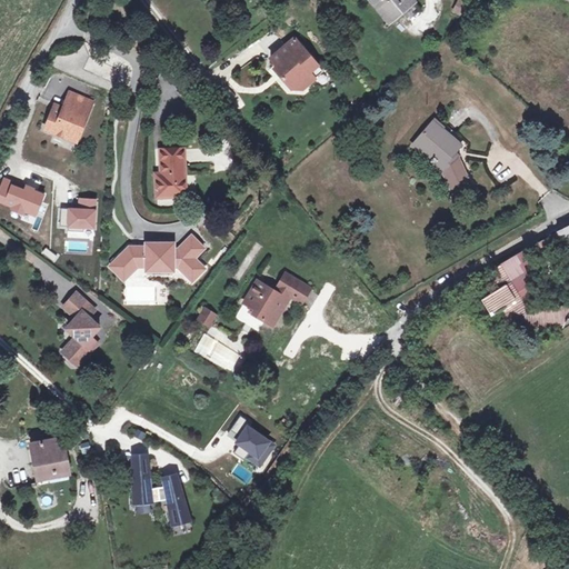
[(412,0),(370,0),(389,21),(413,1),(412,0)]
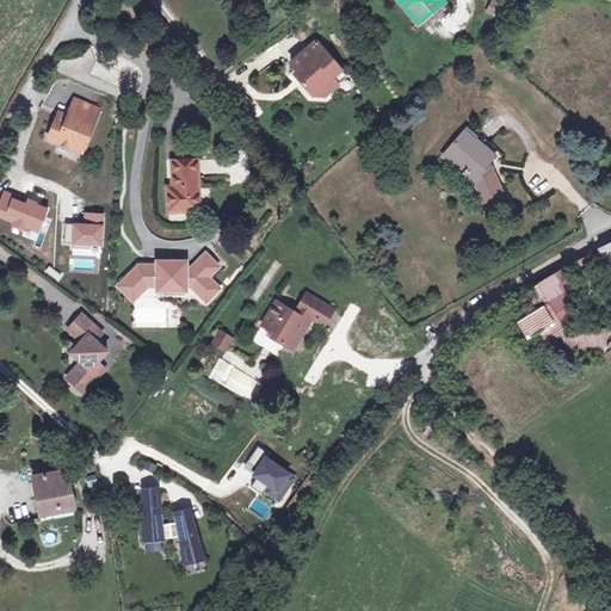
[(494,1),(489,12),(501,18),(507,8),(494,1)]
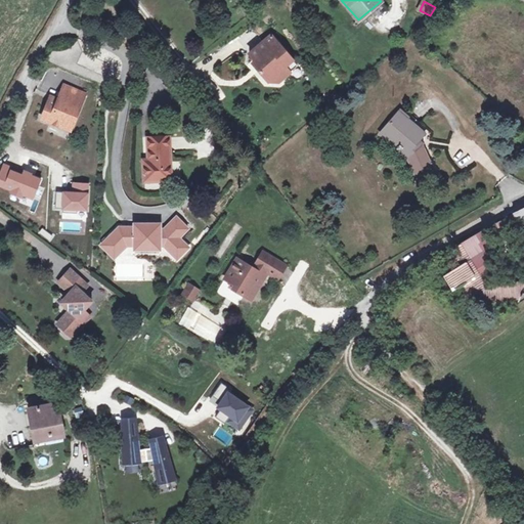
[(256,60),(253,62),(259,71),(267,81),(279,82),(291,72),(298,66),(293,59),(271,35),(250,53),(256,60)]
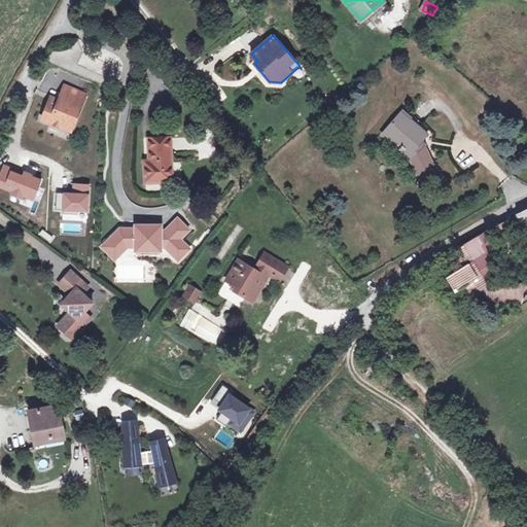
[(49,100),(42,119),(63,128),(64,124),(73,127),(85,95),(65,86),(60,99),(61,101),(62,101),(61,105),(49,100)]
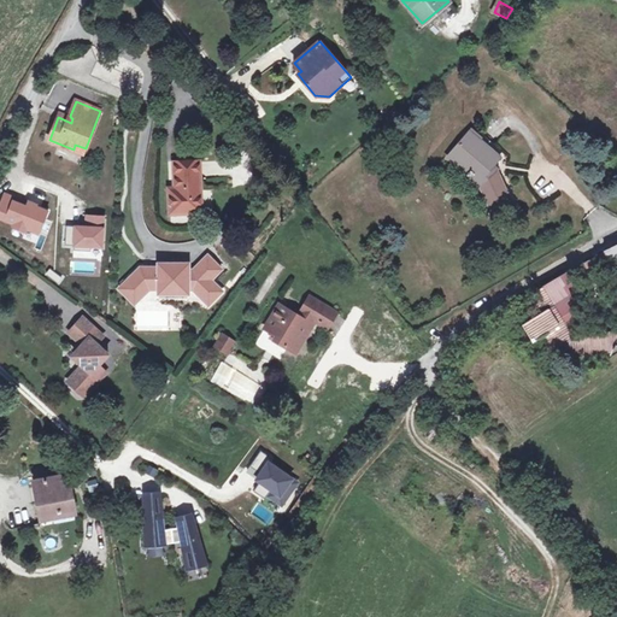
[(446,158),(469,177),(470,177),(477,183),(479,182),(492,210),(511,201),(506,192),(504,193),(495,172),(491,168),(500,157),(480,140),(482,137),(471,129),(446,158)]
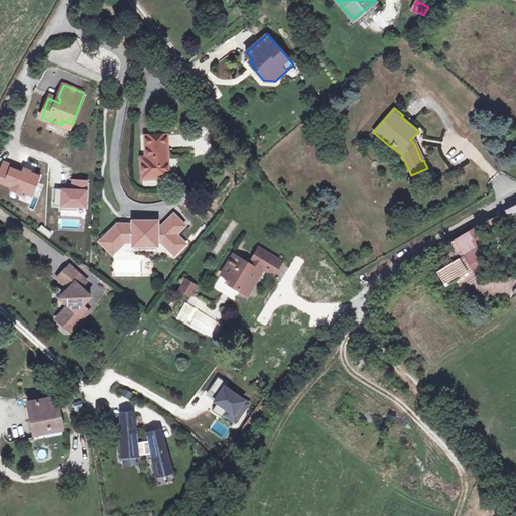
[(147,158),(147,164),(142,164),(143,178),(168,177),(166,135),(146,136),(147,158)]
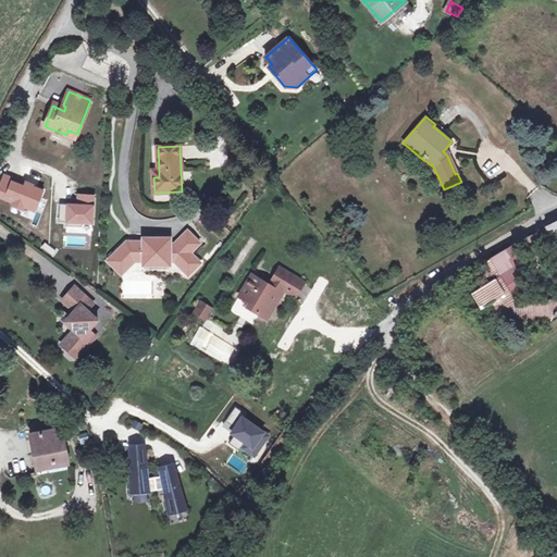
[(556,222),(546,227),(549,235),(555,247),(554,247),(556,252),(556,302),(543,305),(542,300),(516,304),(510,293),(522,285),(512,259),(520,255),(517,249),(515,245),(483,263),(487,272),(479,277),(483,285),(471,293),(481,308),(493,301),(508,325),(541,322),(555,316),(556,312),(556,222)]
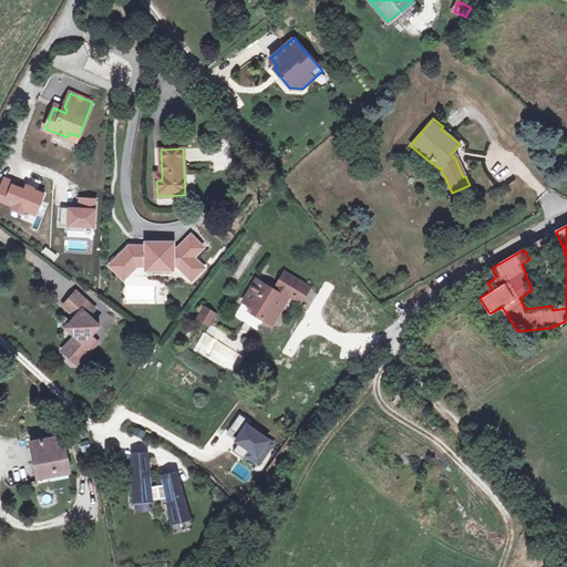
[(559,239),(556,232),(524,249),(526,254),(546,243),(547,246),(559,239)]
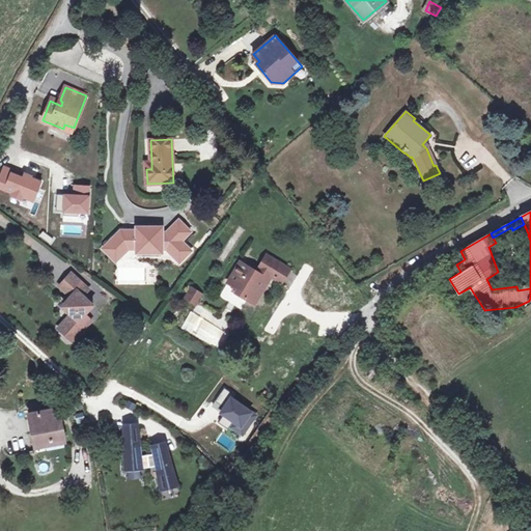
[(191,232),(178,220),(167,232),(162,232),(162,230),(136,230),(120,230),(109,242),(122,255),(128,249),(136,249),(136,253),(144,253),(147,250),(150,250),(154,253),(162,253),(162,250),(166,249),(177,260),(189,248),(182,241),(191,232)]
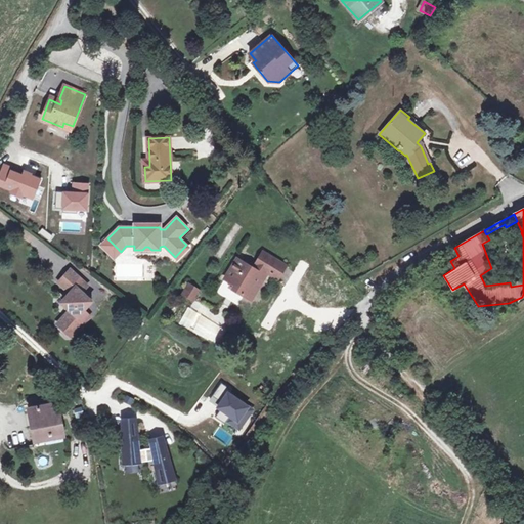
[(121,252),(107,238),(101,245),(115,258),(121,252)]
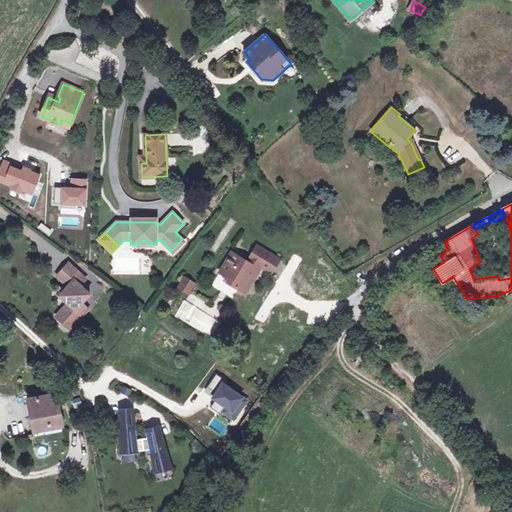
[(184,242),(182,239),(171,251),(173,253),(184,242)]
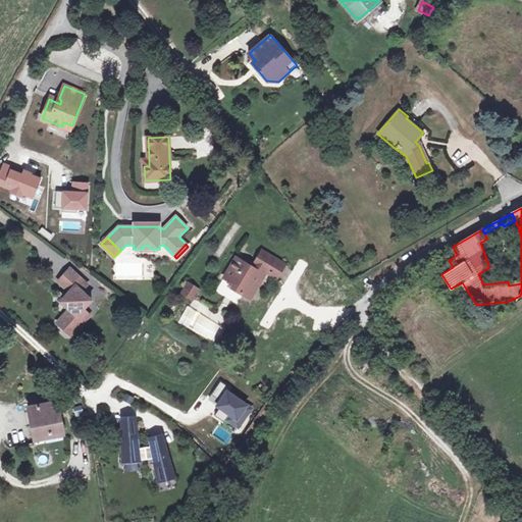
[(237,258),(224,277),(231,281),(243,288),(240,292),(250,298),(266,271),(274,276),(282,263),(262,251),(252,267),(237,258)]
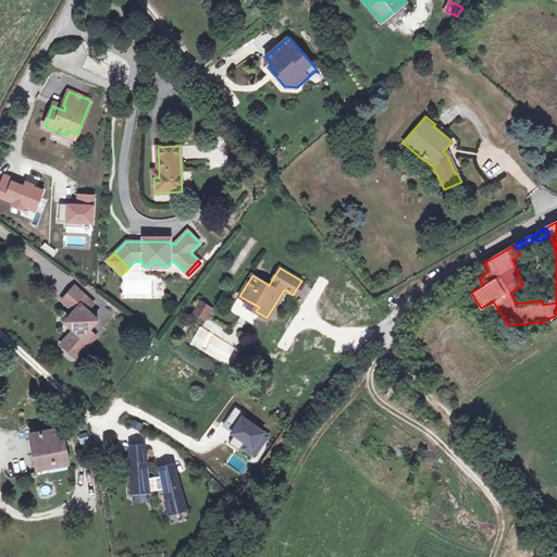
[(75,287),(63,301),(74,311),(69,318),(69,325),(74,331),(67,339),(82,353),(96,337),(89,331),(93,326),(91,316),(88,311),(94,305),(75,287)]
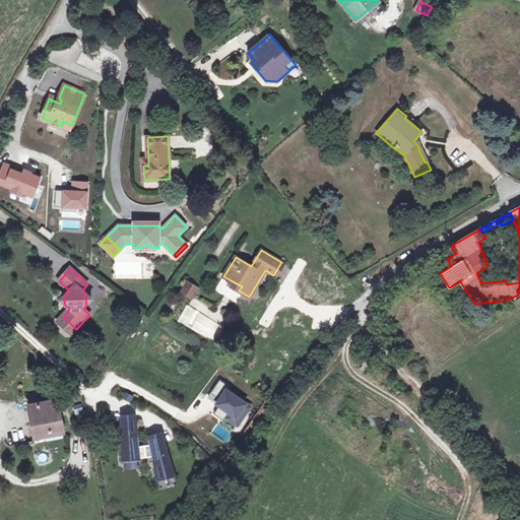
[(231,280),(228,284),(239,290),(242,286),(231,280)]
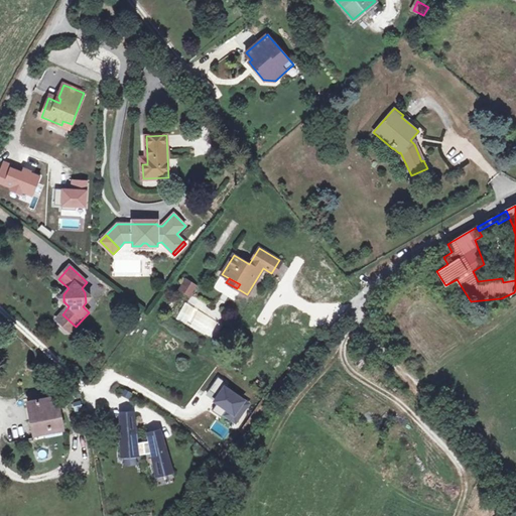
[(186,281),(181,289),(190,294),(196,286),(186,281)]
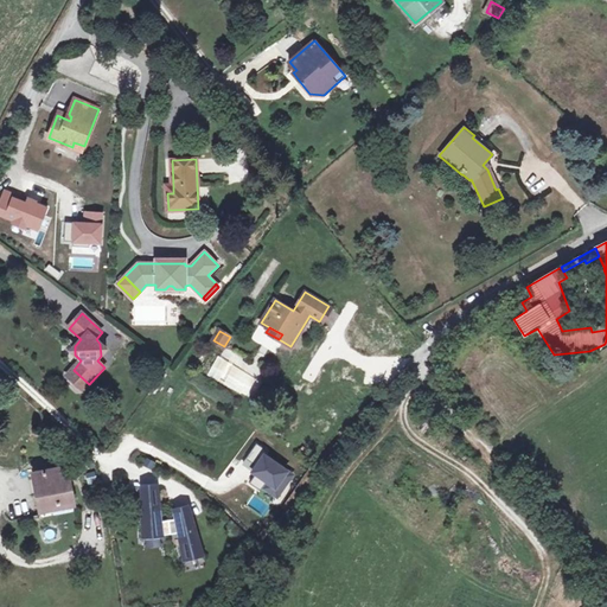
[(74,370),(66,377),(83,391),(89,384),(74,370)]
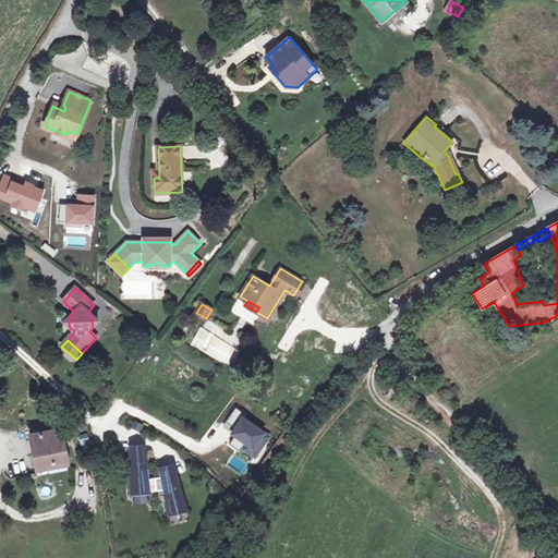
[(301,391),(292,386),(286,397),(293,402),(301,391)]
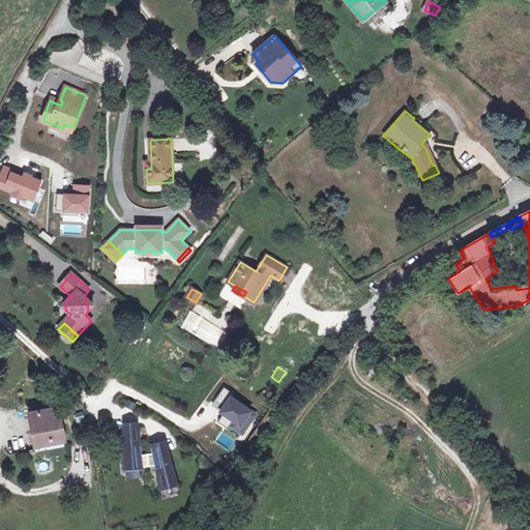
[(224,387),(215,400),(224,406),(222,410),(221,411),(224,413),(217,421),(228,428),(230,425),(242,434),(249,422),(246,420),(252,412),(230,396),(233,393),(224,387)]
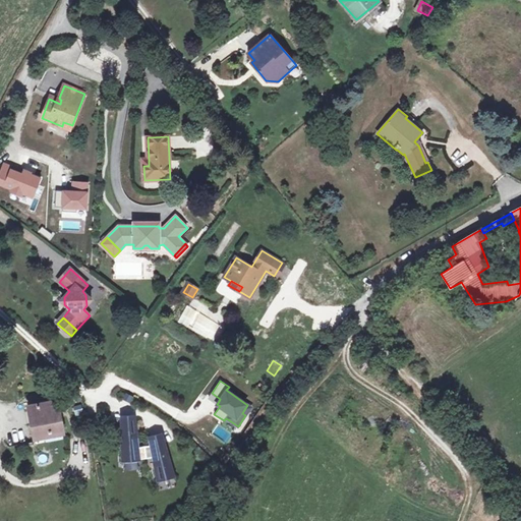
[(267,389),(261,385),(256,392),(263,396),(267,389)]
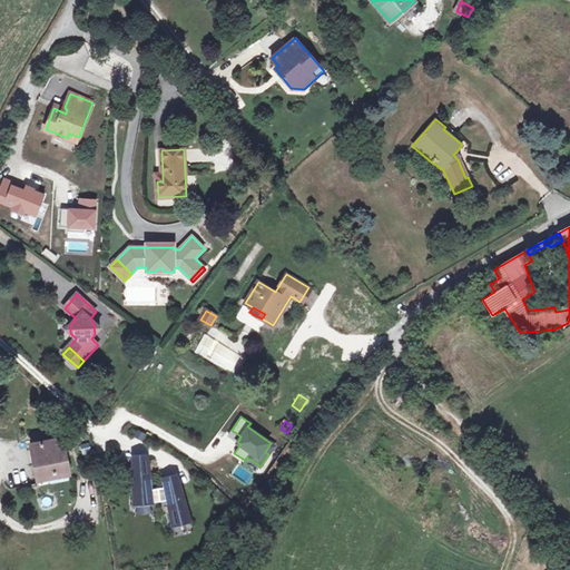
[(60,430),(31,435),(33,446),(62,442),(60,430)]
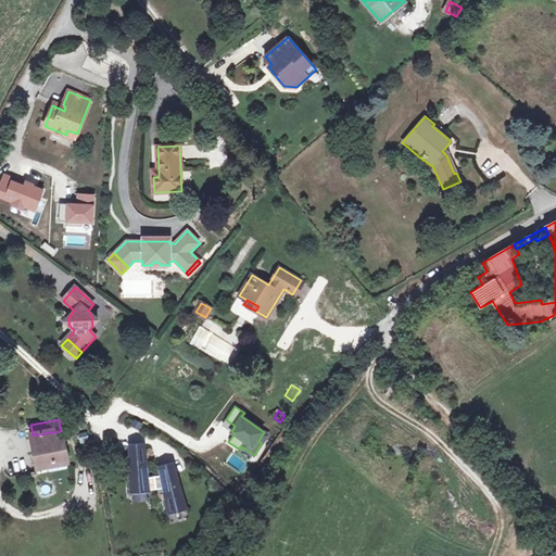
[(223,424),(232,430),(235,426),(226,419),(223,424)]
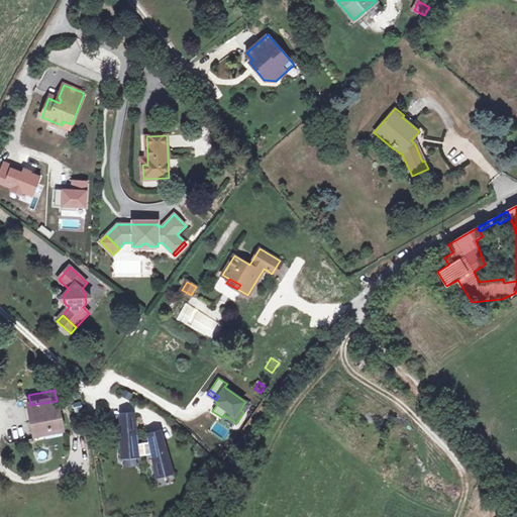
[(57,401),(30,405),(35,433),(62,429),(57,401)]
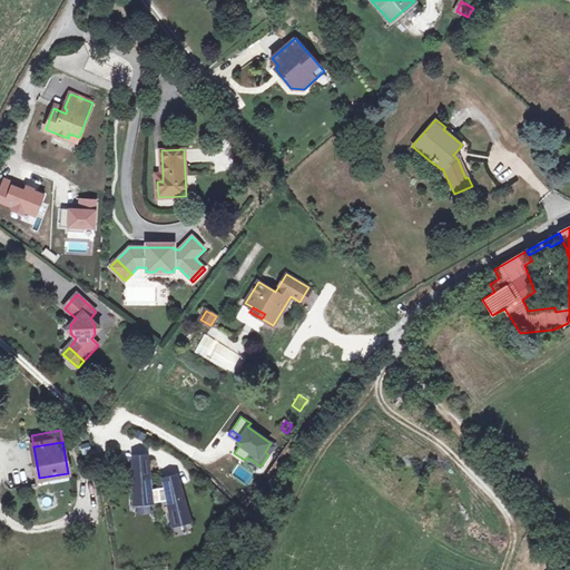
[(275,445),(271,443),(265,452),(268,454),(275,445)]
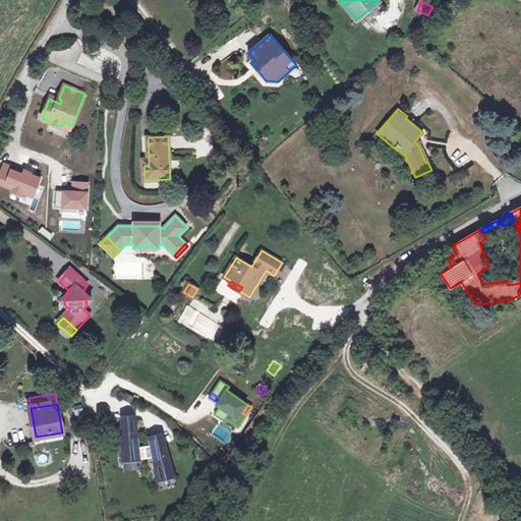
[(133,416),(123,417),(123,441),(126,440),(126,449),(123,449),(124,460),(139,459),(139,458),(154,457),(155,459),(157,459),(159,468),(157,469),(159,479),(175,475),(161,435),(151,438),(152,446),(138,448),(133,416)]
